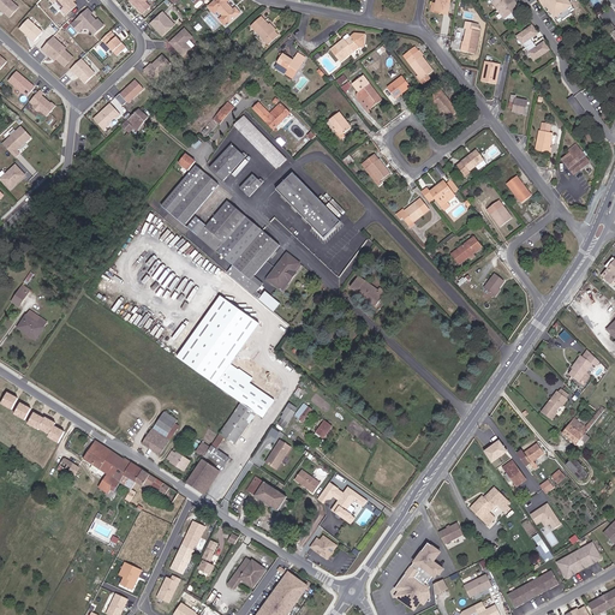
[(19,9),(10,0),(0,0),(0,9),(10,18),(19,9)]
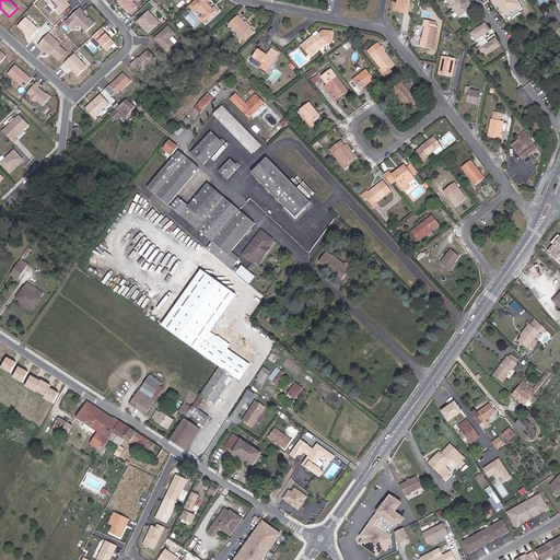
[(48,0),(51,3),(54,0),(56,0),(61,6),(58,9),(63,14),(74,2),(72,0),(48,0)]
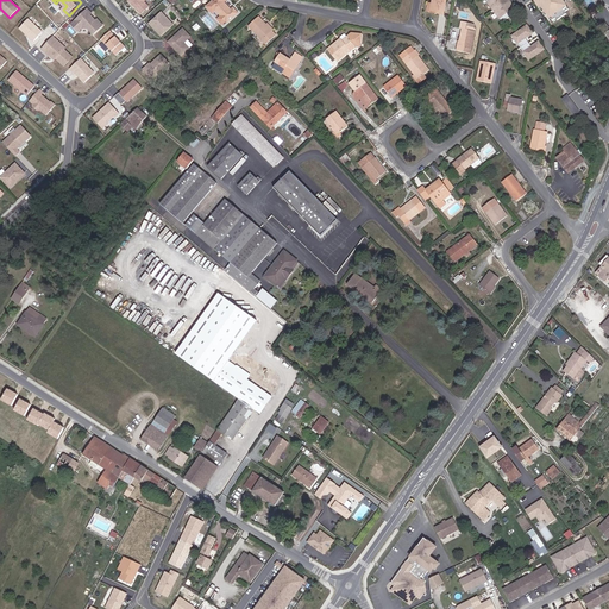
[(130,0),(129,1),(133,5),(136,7),(136,8),(142,14),(150,7),(145,1),(145,0),(130,0)]
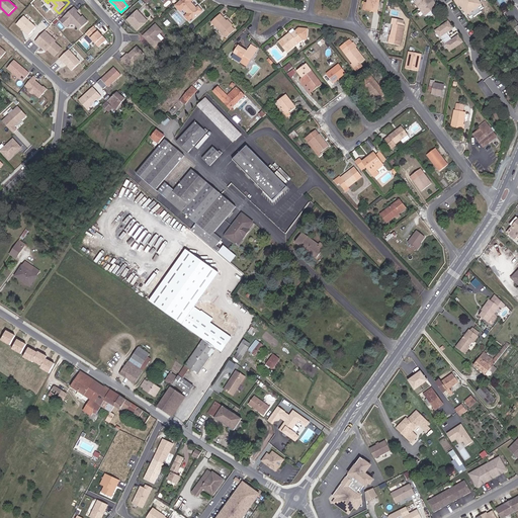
[(193,19),(202,11),(198,7),(196,8),(190,1),(191,0),(179,0),(175,5),(180,11),(183,8),(188,13),(185,15),(189,20),(192,17),(193,19)]
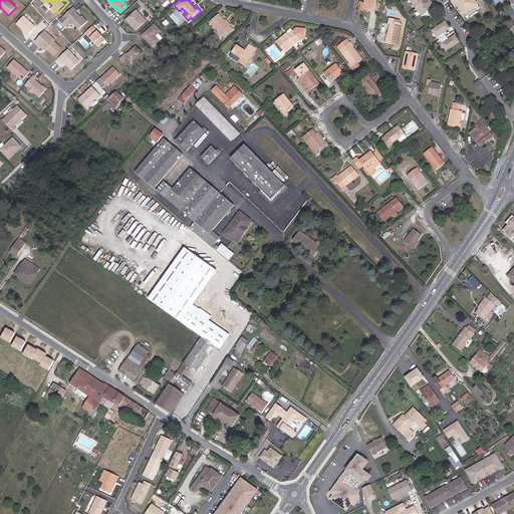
[(364,0),(364,3),(362,10),(374,12),(375,0),(364,0)]
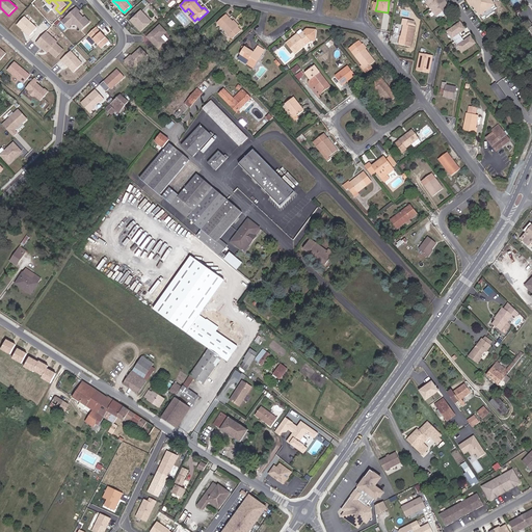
[(448,6),(444,0),(424,0),(439,19),(445,15),(442,10),(448,6)]
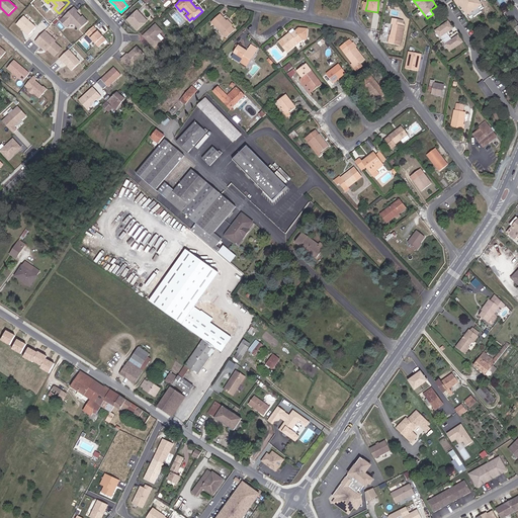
[(453,0),(460,8),(461,7),(469,17),(472,15),(473,17),(482,11),(480,10),(484,7),(478,0),(453,0)]
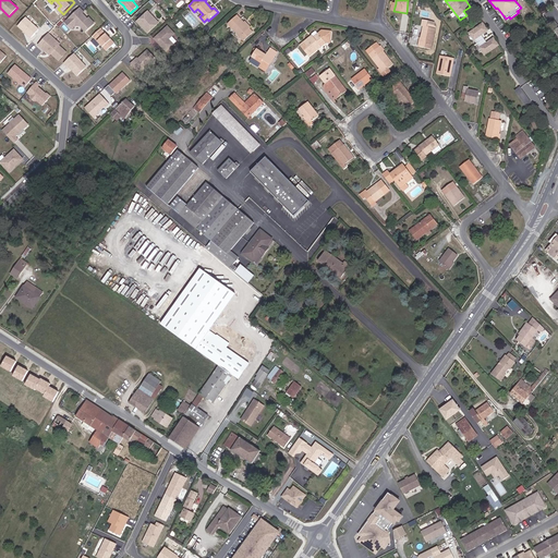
[(82,14),(85,12),(81,8),(65,23),(72,29),(75,26),(81,26),(86,32),(95,23),(89,17),(88,19),(86,16),(84,16),(82,14)]
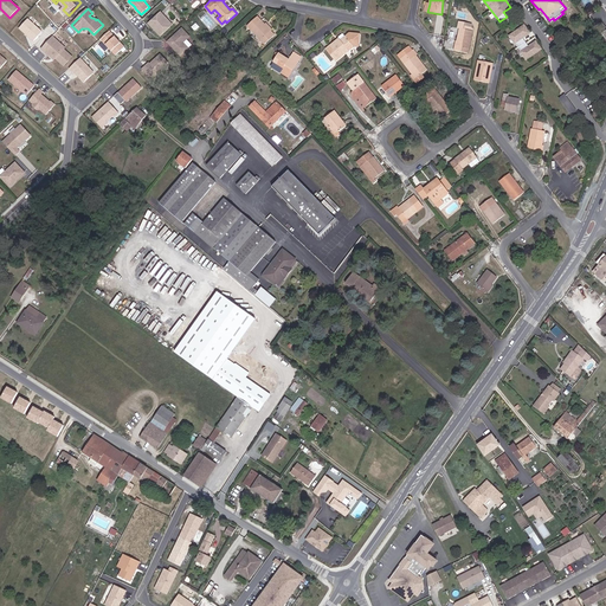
[(173,25),(163,15),(161,17),(159,14),(149,24),(161,37),(173,25)]
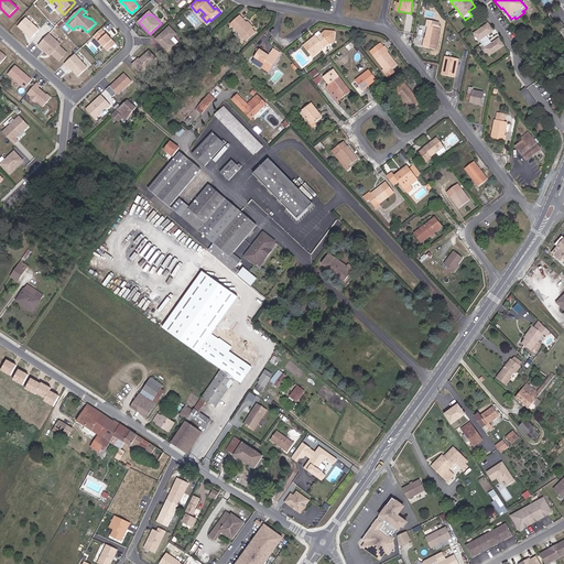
[(256,33),(251,29),(246,23),(239,15),(230,24),(246,42),(256,33)]
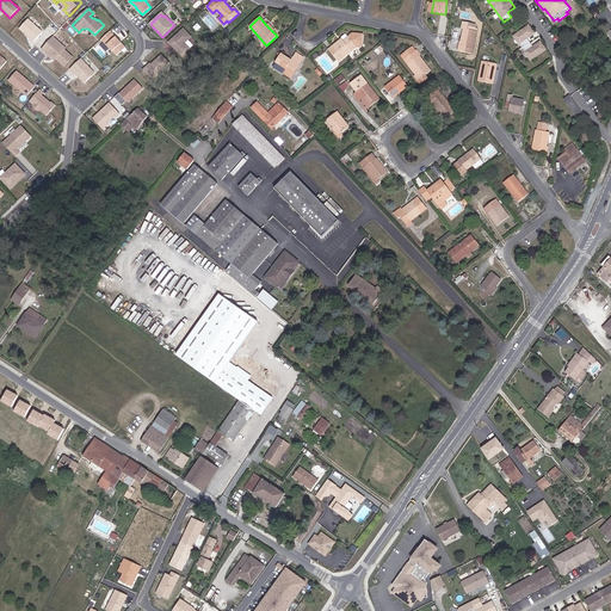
[(20,29),(35,42),(43,32),(29,19),(20,29)]
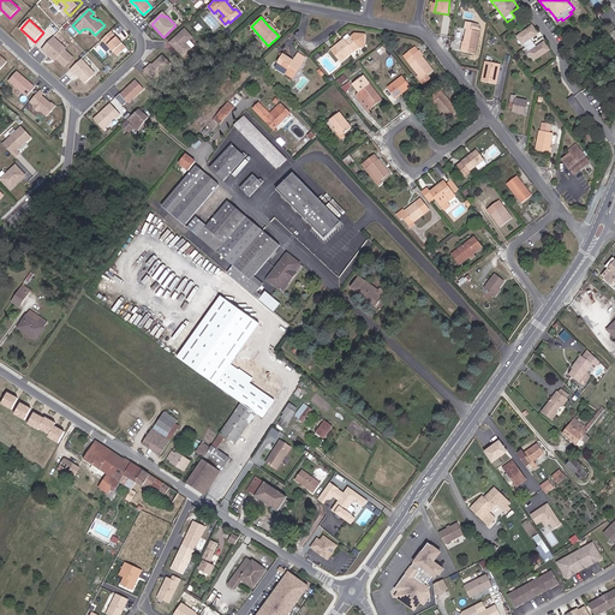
[(475,54),(479,29),(478,29),(478,25),(465,23),(465,29),(466,29),(463,52),(475,54)]
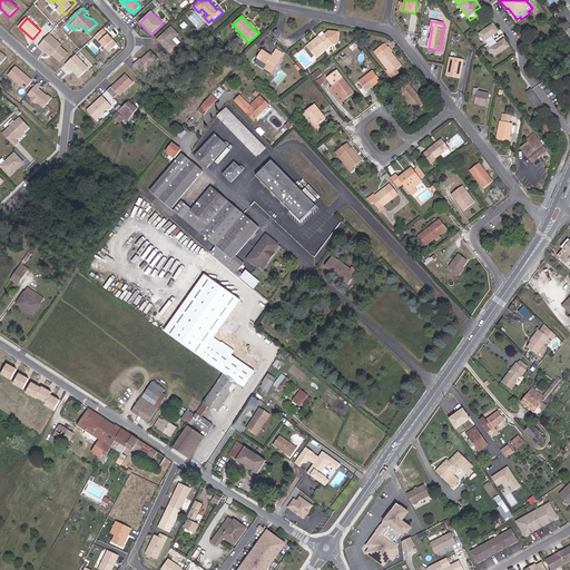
[(498,31),(493,23),(479,33),(494,56),(509,47),(503,39),(497,43),(491,36),(498,31)]
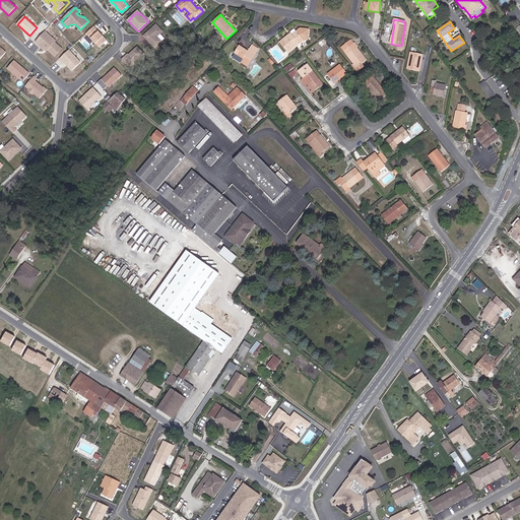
[(144,36),(147,39),(148,38),(150,41),(149,42),(155,48),(163,42),(157,37),(164,30),(156,23),(144,36)]
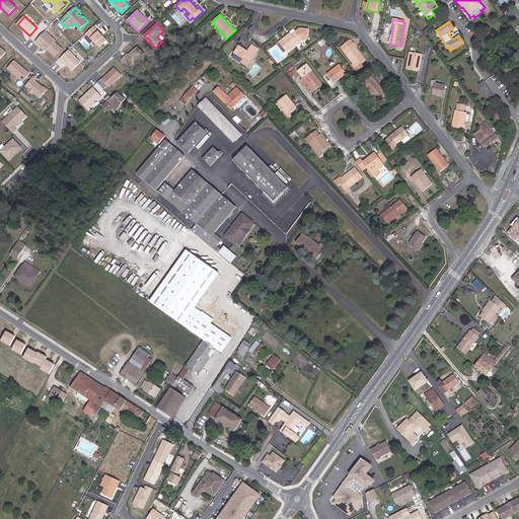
[(88,35),(104,52),(112,45),(95,28),(88,35)]
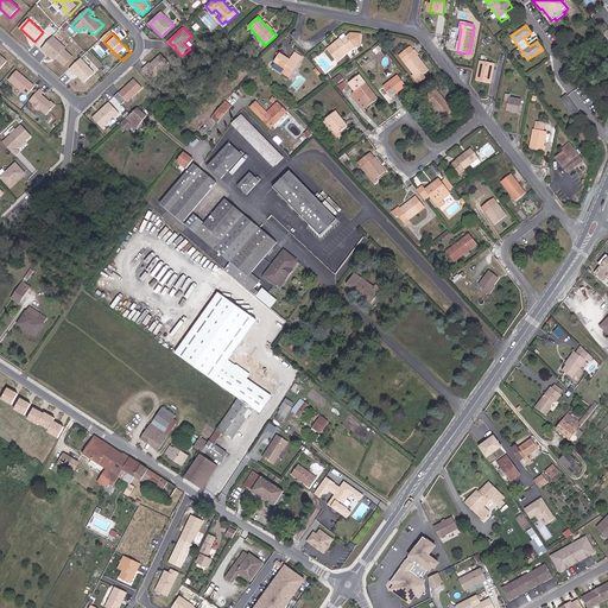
[(360,48),(361,35),(352,33),(347,37),(344,33),(339,38),(340,39),(327,50),(336,62),(354,46),(360,48)]
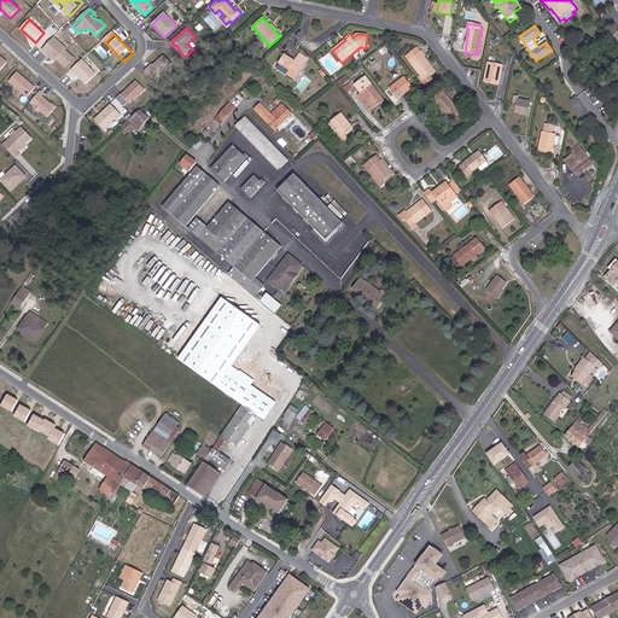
[(54,38),(44,50),(54,59),(56,58),(58,59),(66,68),(74,58),(65,51),(66,48),(54,38)]
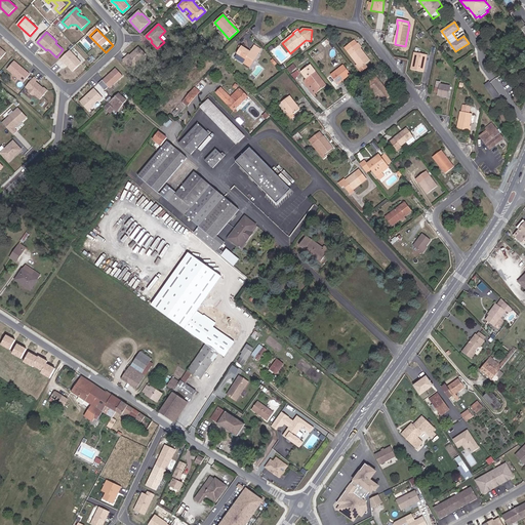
[(347,51),(357,44),(355,41),(345,48),(347,51)]
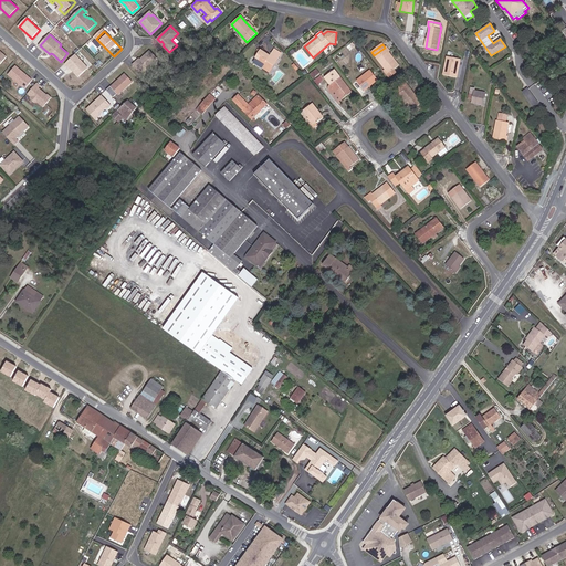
[(392,61),(395,60),(388,52),(390,51),(386,46),(385,48),(374,55),(386,70),(388,74),(394,70),(397,66),(392,61)]
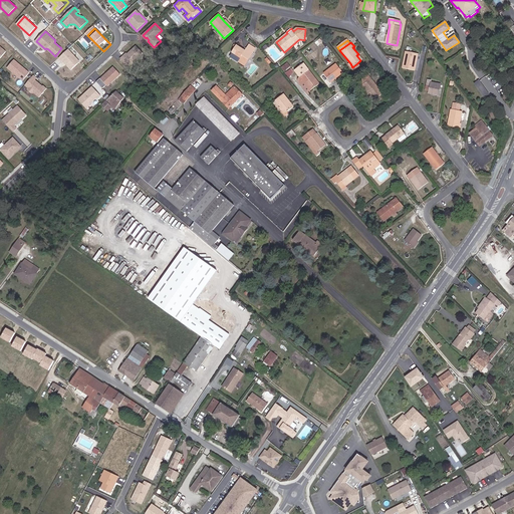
[(249,44),(244,51),(242,50),(243,49),(237,45),(232,53),(236,56),(234,59),(238,62),(240,59),(246,63),(249,59),(248,58),(249,55),(251,56),(255,49),(254,48),(254,47),(249,44)]
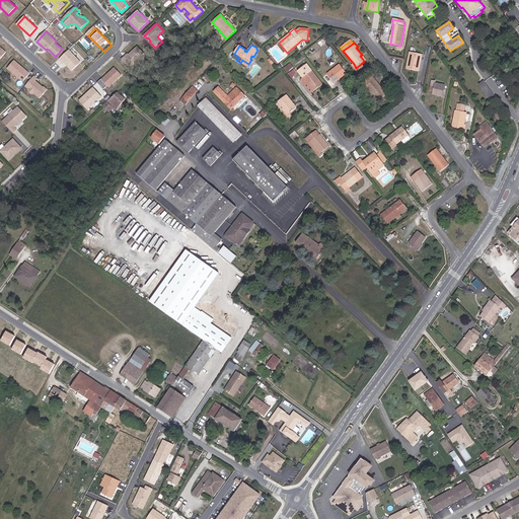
[(145,54),(138,47),(129,55),(129,57),(128,57),(127,57),(126,58),(125,57),(122,60),(127,65),(130,63),(133,65),(145,54)]
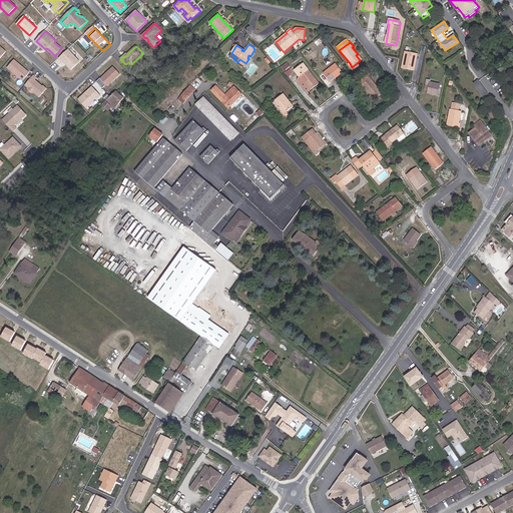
[(80,61),(68,49),(59,58),(62,61),(63,60),(72,69),(80,61)]
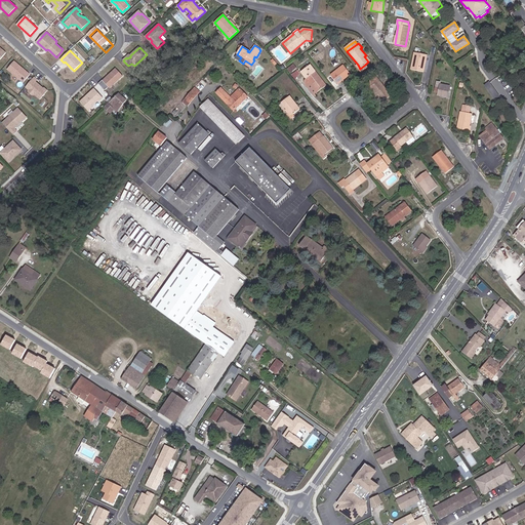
[(423,72),(427,55),(414,52),(411,70),(423,72)]
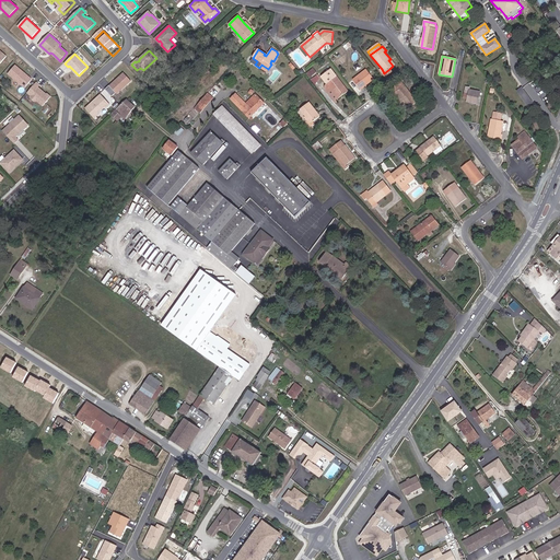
[(8,74),(22,85),(24,82),(27,85),(32,80),(15,66),(8,74)]
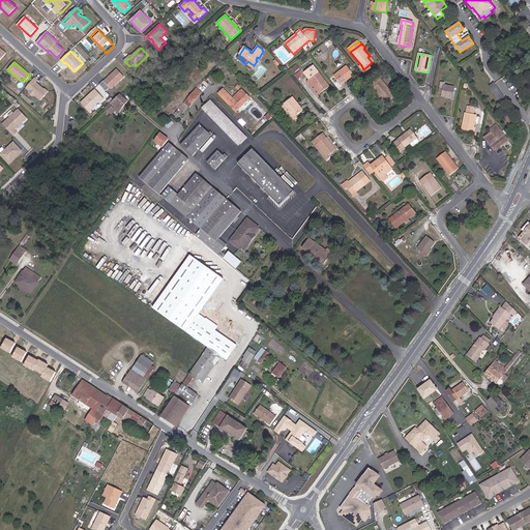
[(291,68),(298,79),(305,75),(297,63),(291,68)]
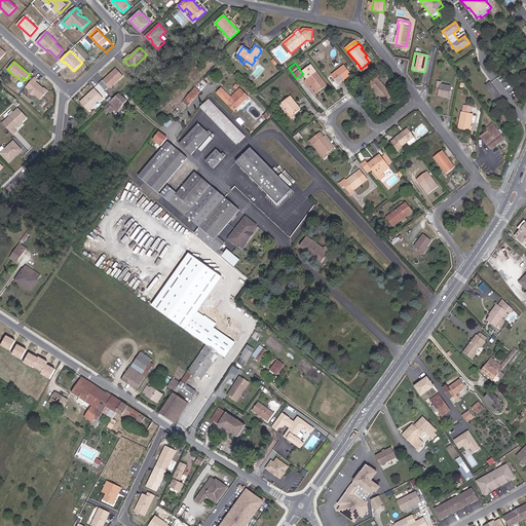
[(343,65),(331,75),(338,84),(341,81),(345,77),(345,78),(350,74),(343,65)]
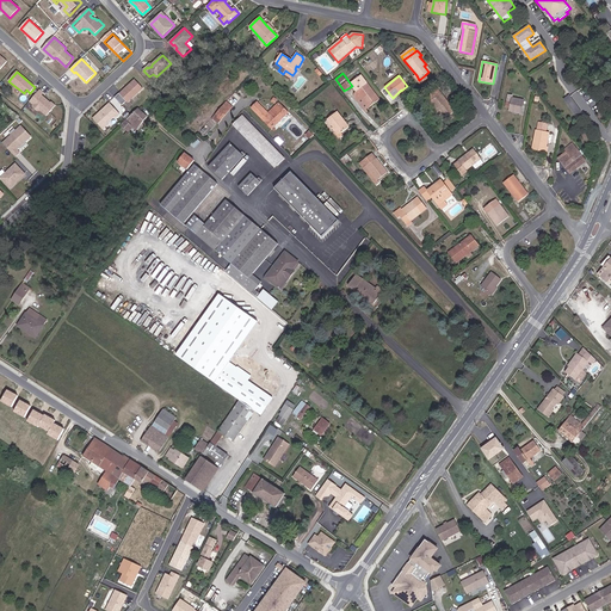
[(116,97),(123,105),(127,102),(129,103),(143,88),(135,79),(121,94),(119,93),(116,97)]
